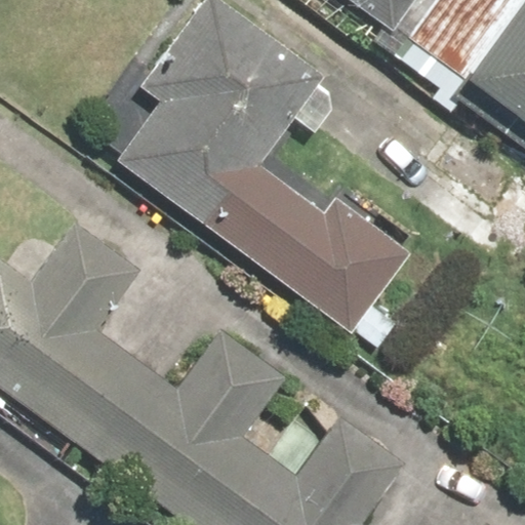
[(306,144),(345,91),(223,0),(218,0),(106,151),(349,332),(417,241),(340,184),(321,209),(263,165),(288,130),(306,144)]
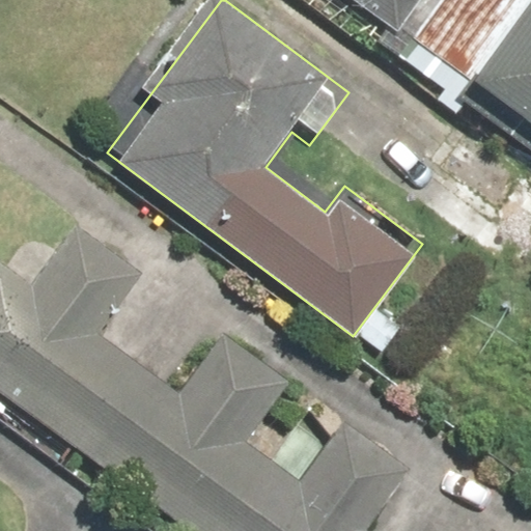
[(337,0),(392,37),(417,0),(337,0)]
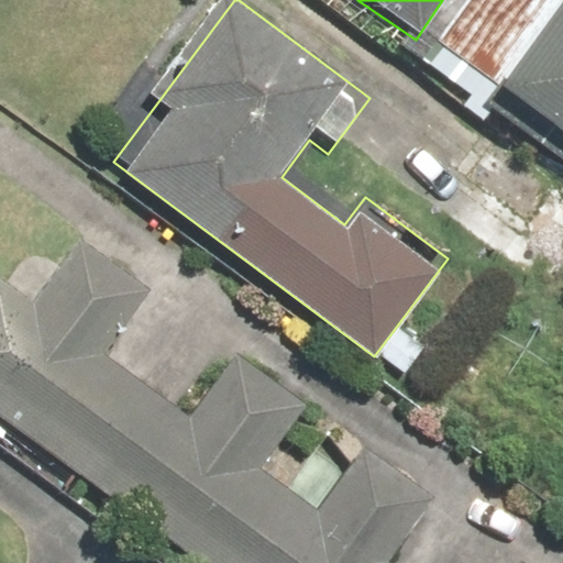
[(562,0),(494,94),(562,144),(562,0)]
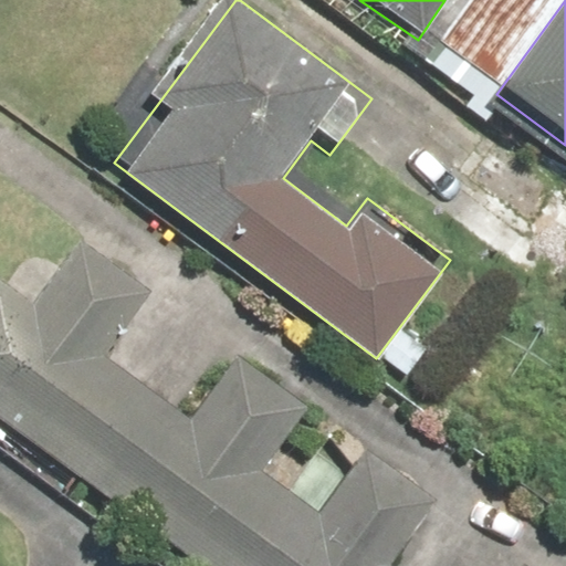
[(565,286),(565,178),(510,133),(442,216),(552,304),(565,286)]
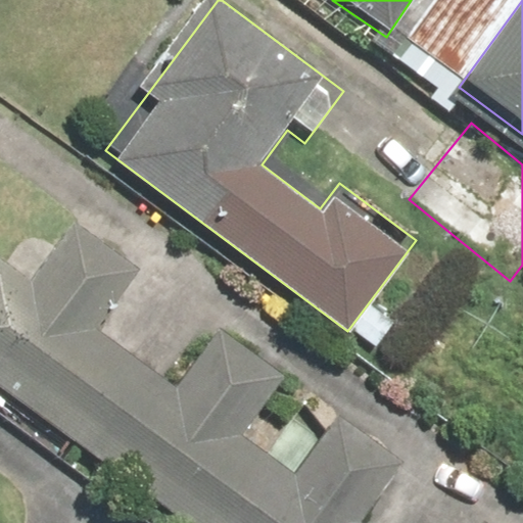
[(498,522),(480,510),(470,522),(365,522),(354,515),(398,453),(337,410),(293,472),(241,435),(285,373),(216,325),(177,380),(96,323),(134,268),(69,223),(30,280),(0,259),(0,402),(172,522),(498,522)]
